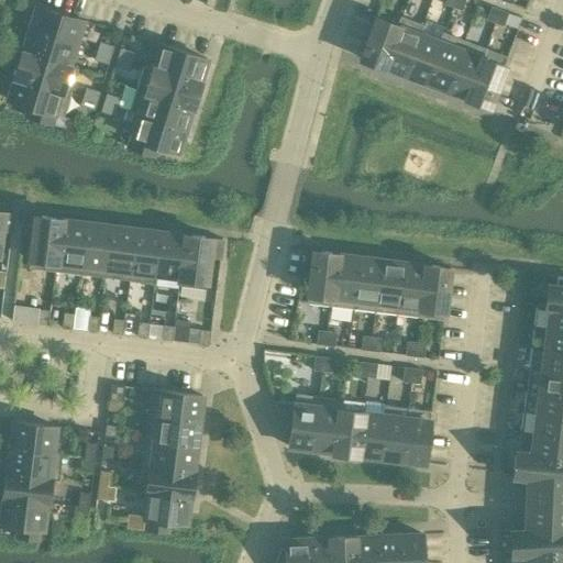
[(454,0),(452,8),(462,11),(465,0),(454,0)]
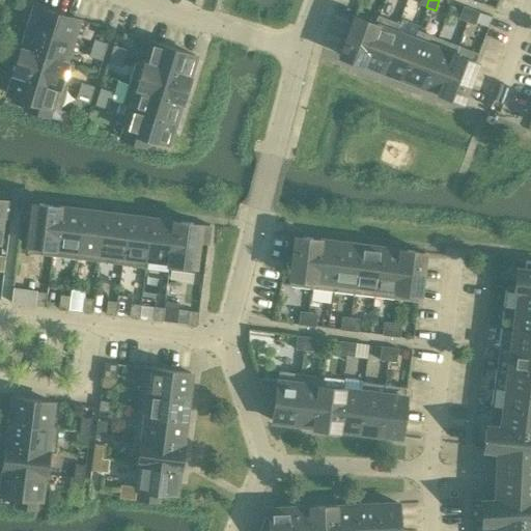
[(27,28),(72,42),(78,19),(34,5),(27,28)]
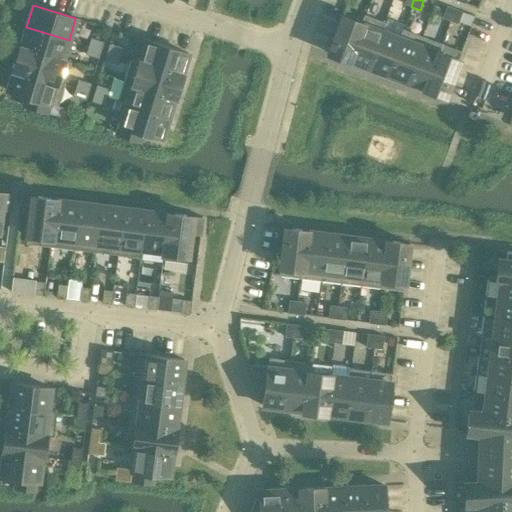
[(449,21),(454,9),(447,6),(442,18),(449,21)]
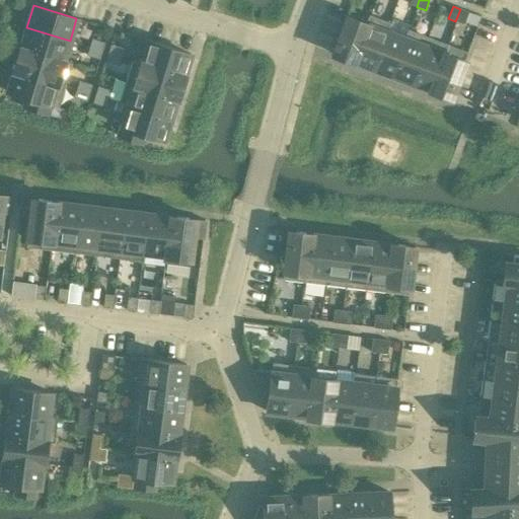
[(468,12),(460,9),(455,21),(464,24),(468,12)]
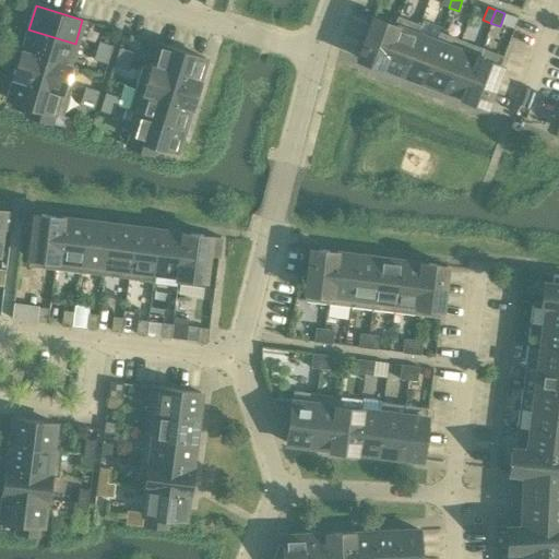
[(504,13),(500,26),(511,31),(516,18),(504,13)]
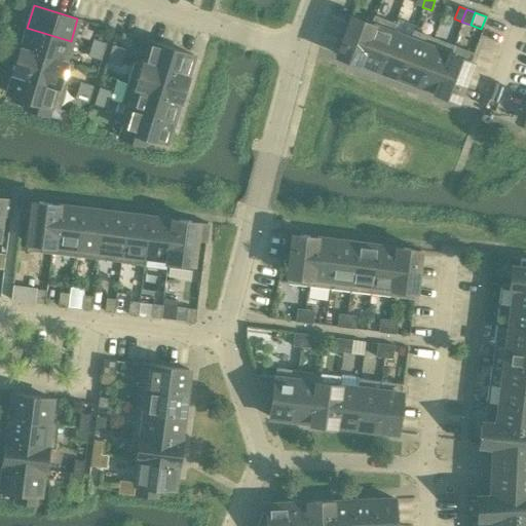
[(374,15),(371,24),(372,24),(358,62),(377,70),(391,31),(392,32),(396,24),(374,15)]
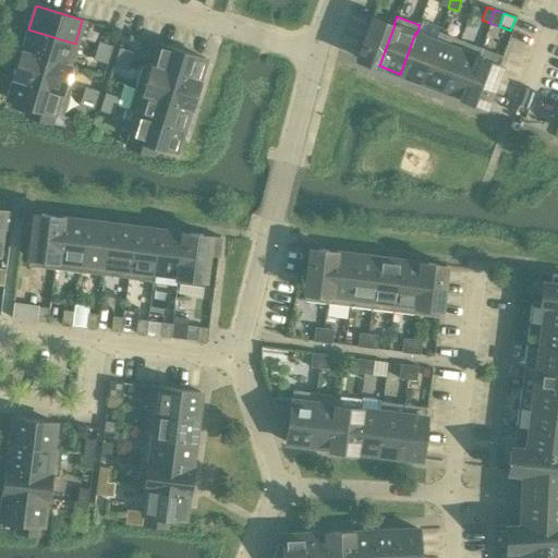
[(395,25),(393,25),(372,17),(356,58),(379,65),(395,25)]
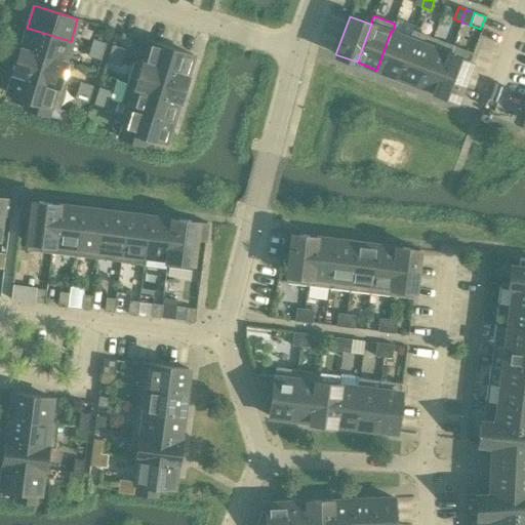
[(71,41),(27,28),(21,49),(64,63),(64,62),(71,41)]
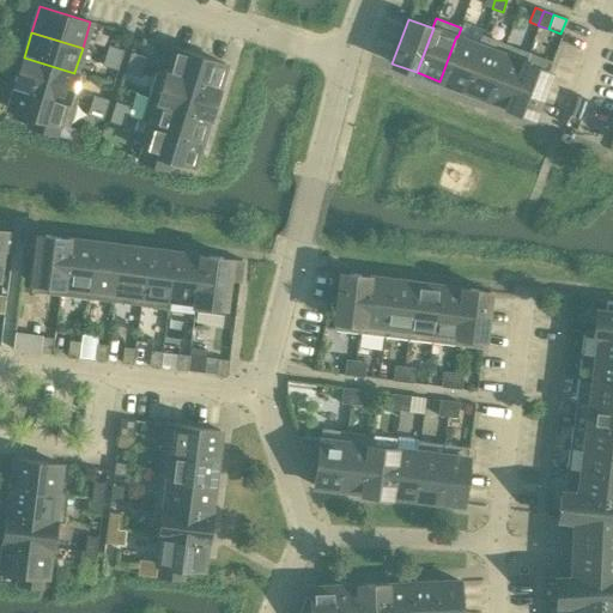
[(479,44),(462,90),(485,98),(505,43),(481,35),(478,44),(479,44)]
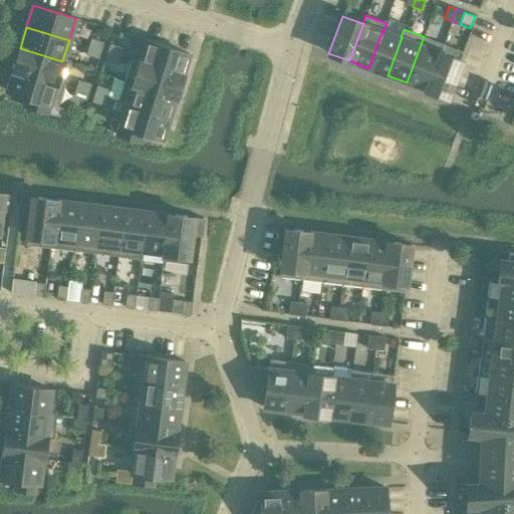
[(382,30),(368,68),(388,75),(402,37),(401,37),(383,31),(382,30)]
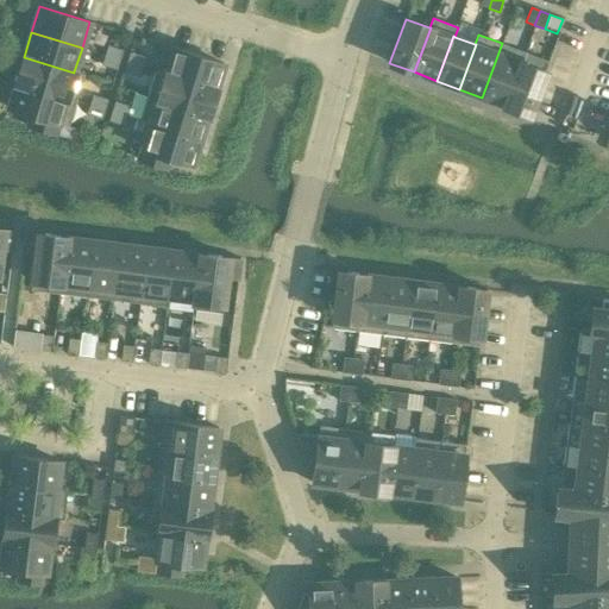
[(502,43),(482,98),(504,106),(525,52),(502,43)]
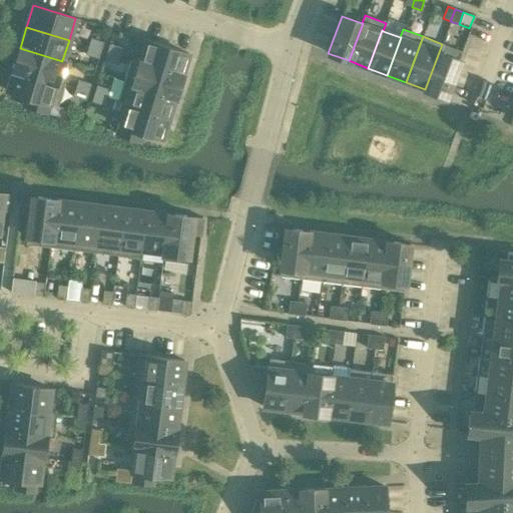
[(88,46),(101,50),(104,42),(91,38),(88,46)]
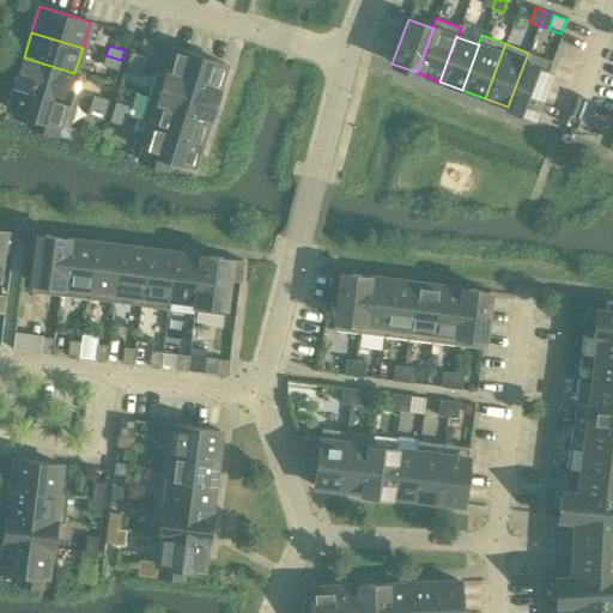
[(175,48),(168,73),(167,74),(217,90),(225,64),(175,48)]
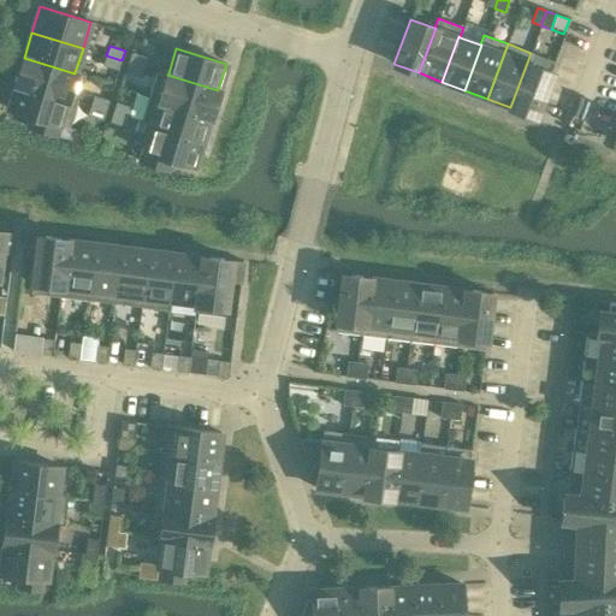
[(131,53),(129,63),(144,67),(147,58),(131,53)]
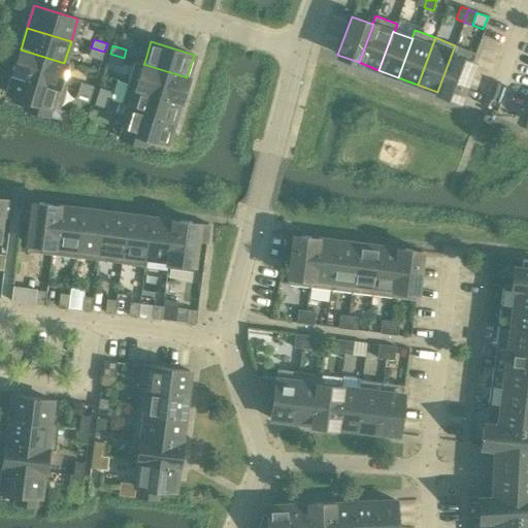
[(476,53),(455,45),(437,92),(459,100),(476,53)]
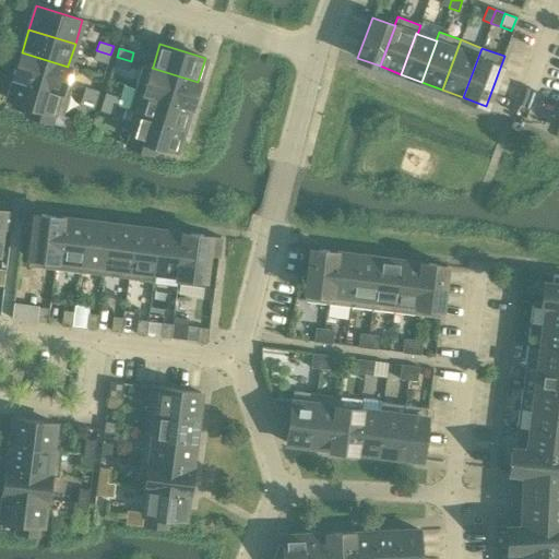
[(110,55),(96,50),(94,59),(108,63),(110,55)]
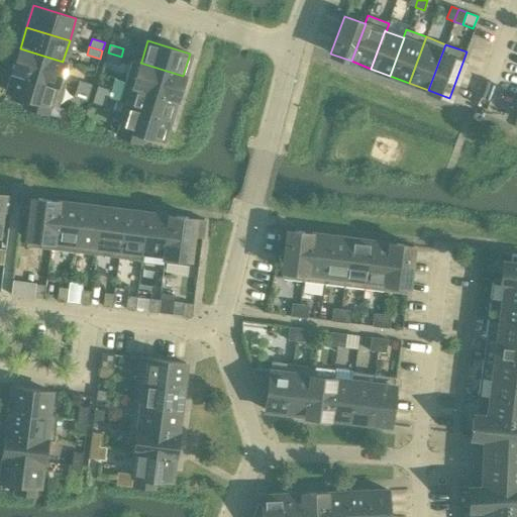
[(20,48),(14,69),(65,85),(72,63),(63,61),(63,62),(20,48)]
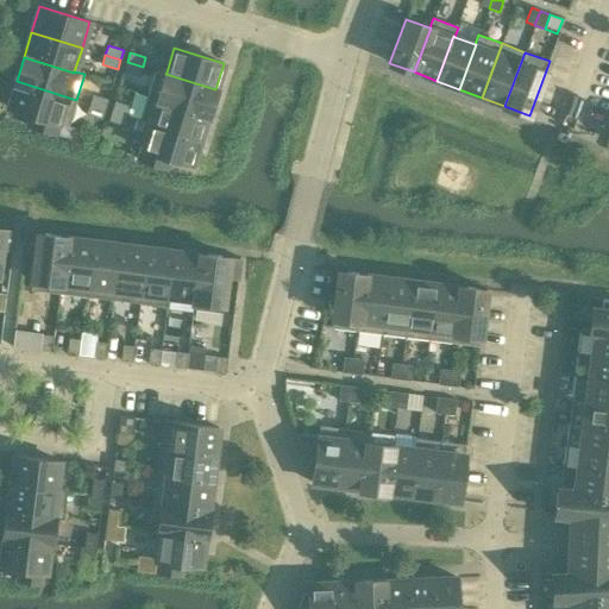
[(143,67),(127,62),(124,71),(139,76),(143,67)]
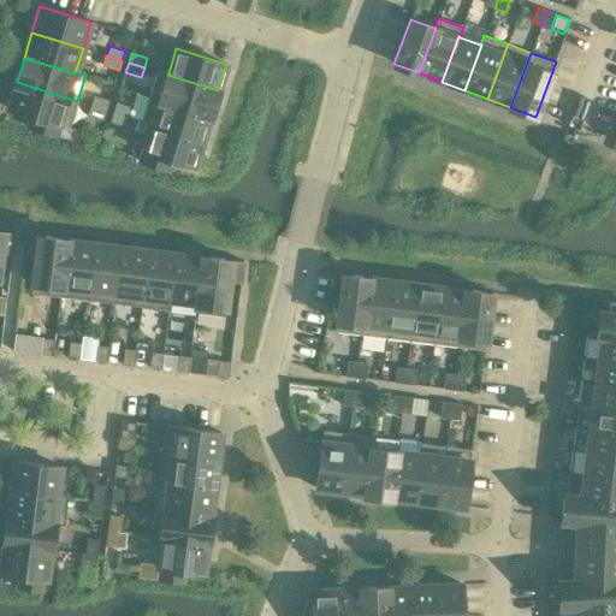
[(158,70),(149,96),(211,116),(218,90),(167,75),(169,73),(158,70)]
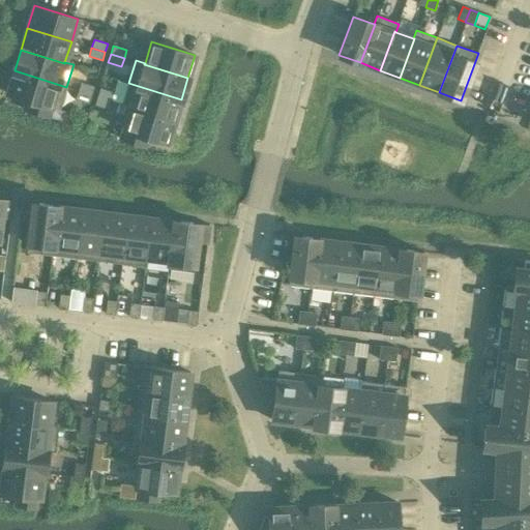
[(66,87),(15,70),(7,93),(28,99),(25,109),(48,116),(51,107),(60,109),(66,87)]
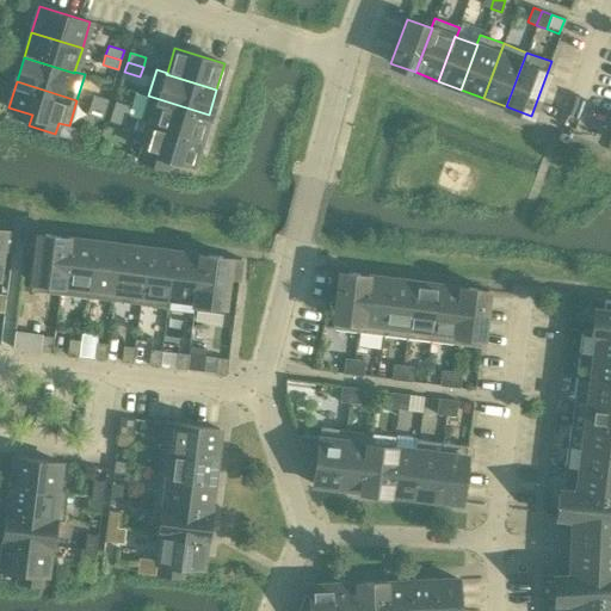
[(91,105),(105,110),(109,99),(93,96),(91,105)]
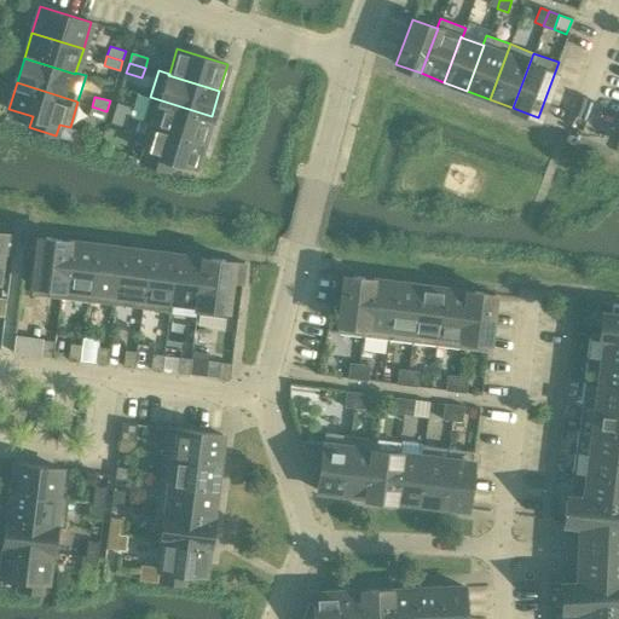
[(212,116),(150,97),(143,123),(152,127),(152,125),(204,142),(212,116)]
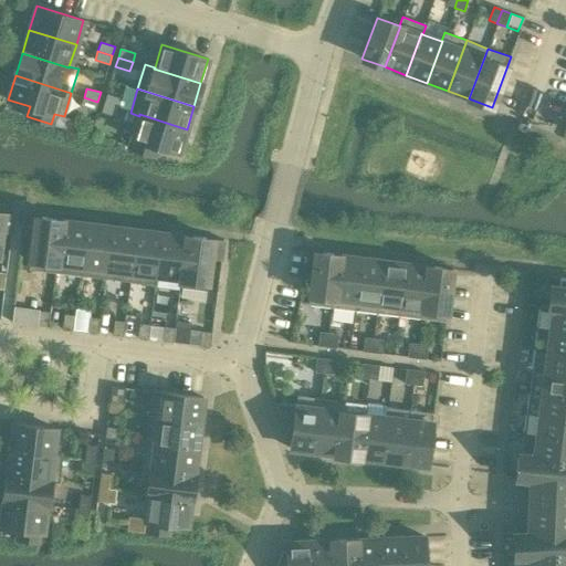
[(107,94),(104,103),(118,107),(121,98),(107,94)]
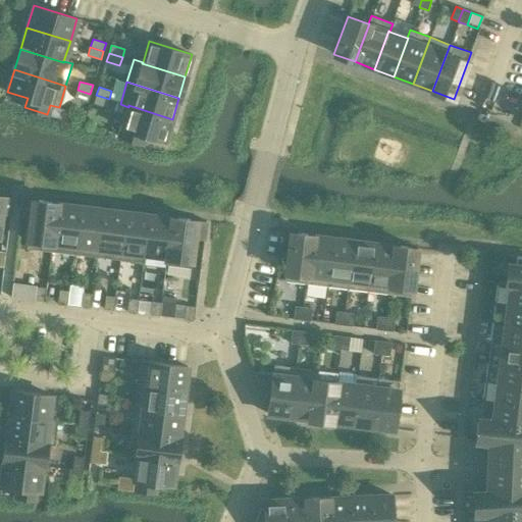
[(90,94),(77,90),(74,97),(88,101),(90,94)]
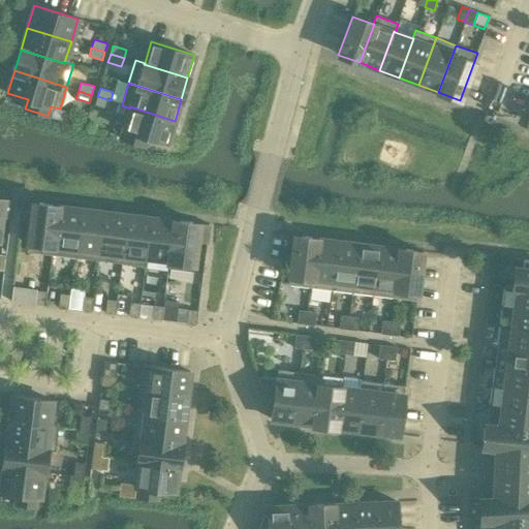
[(111,100),(97,96),(95,104),(107,109),(111,100)]
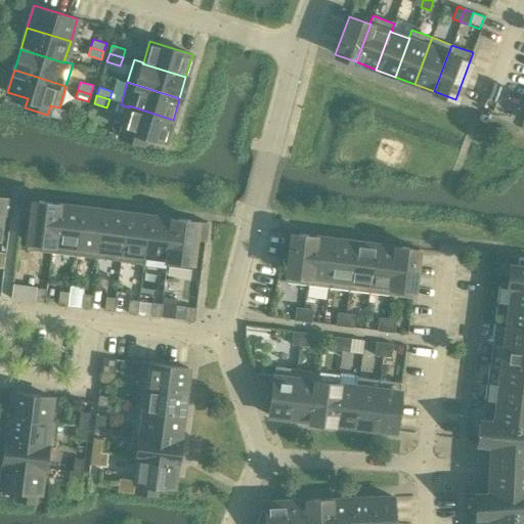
[(129,105),(129,107),(120,137),(142,144),(145,135),(166,141),(173,120),(129,105)]
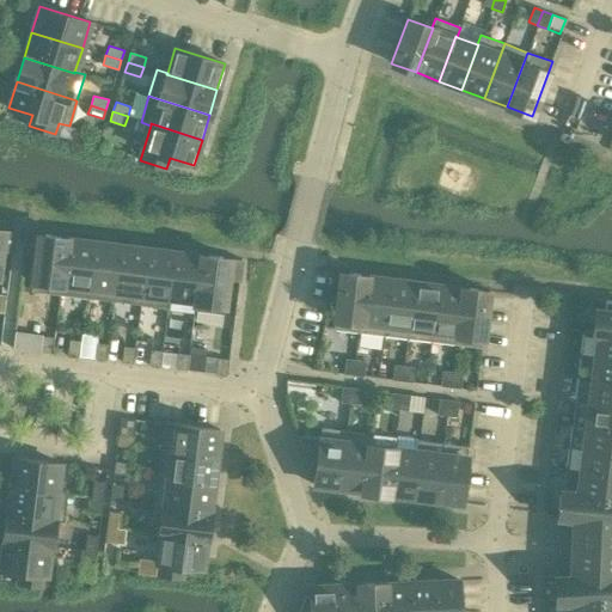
[(0,230),(0,258),(1,251),(12,252),(16,232),(0,230)]
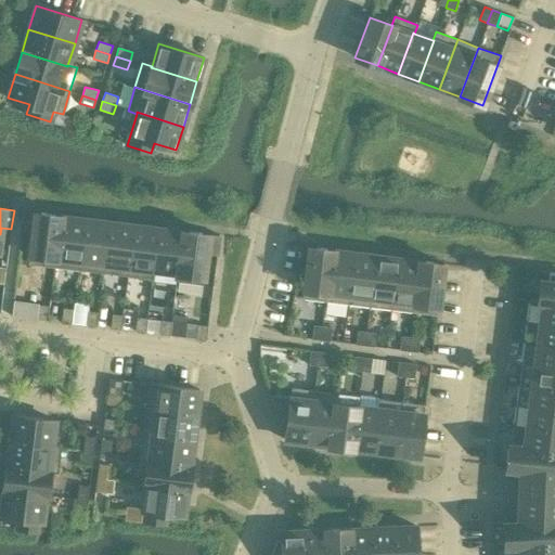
[(54,268),(61,216),(24,211),(22,230),(31,231),(27,265),(54,268)]
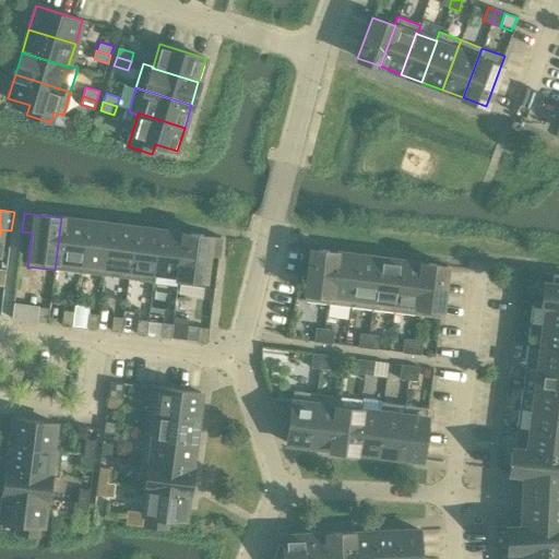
[(61,217),(55,270),(79,273),(85,221),(61,217)]
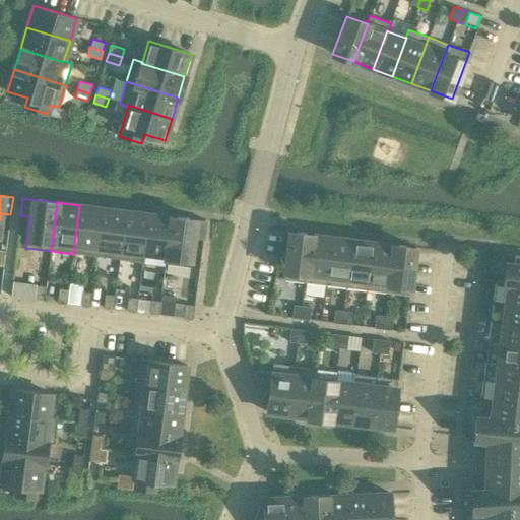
[(103,208),(79,205),(73,254),(96,257),(103,208)]
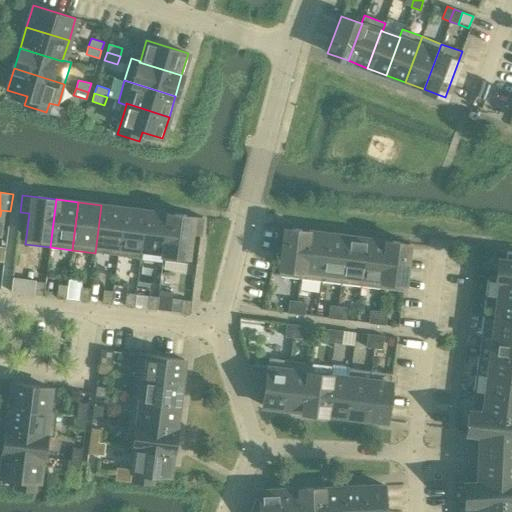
[(101,205),(95,253),(117,256),(123,208),(101,205)]
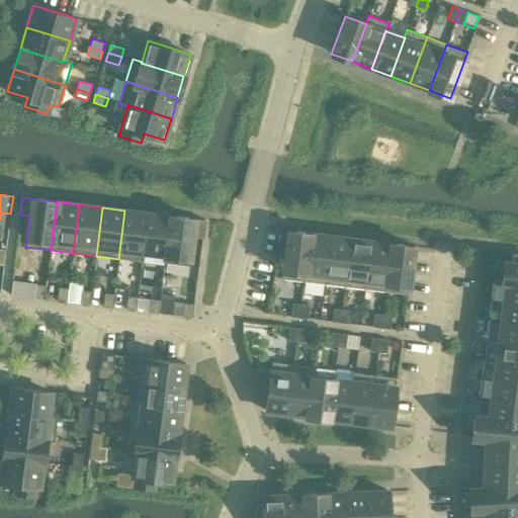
[(148,213),(124,210),(118,259),(143,262),(144,253),(143,253),(148,213)]
